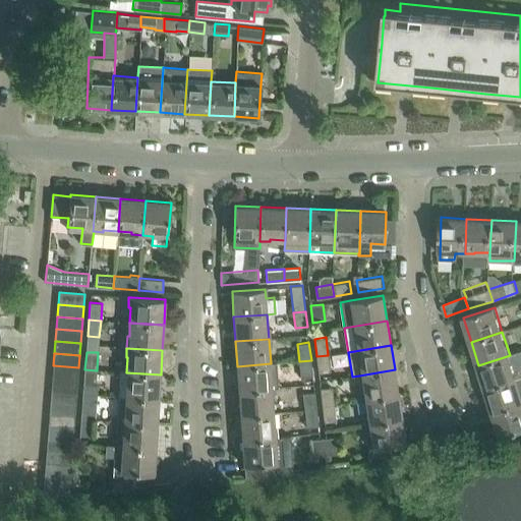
[(330,370),(328,355),(316,356),(319,371),(330,370)]
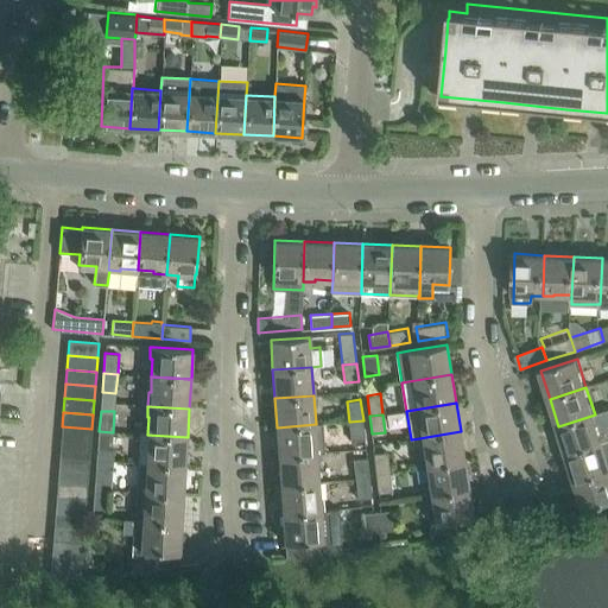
[(603,443),(603,442),(595,415),(558,426),(567,454),(603,443)]
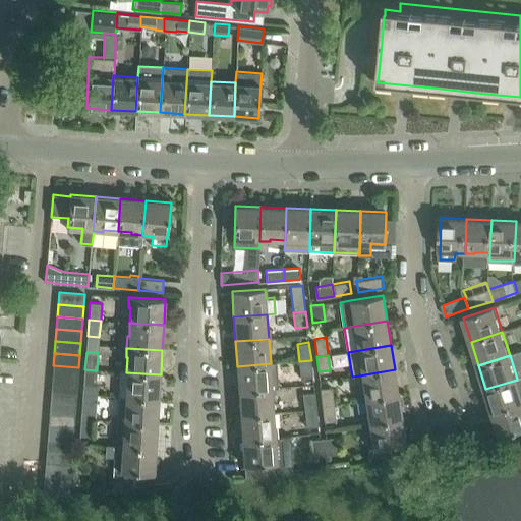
[(312,375),(311,360),(299,361),(301,378),(312,375)]
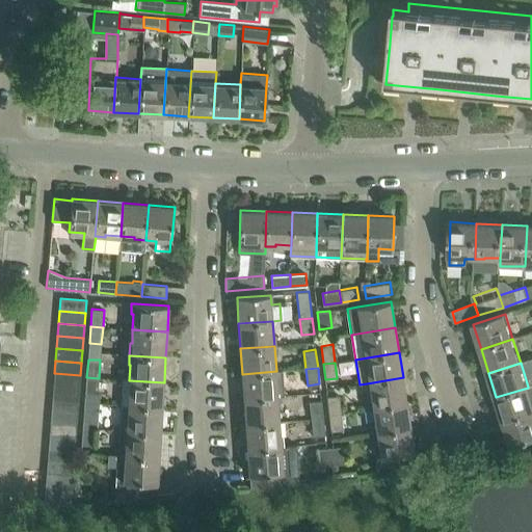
[(276,371),(242,374),(244,399),(278,396),(284,396),(282,371),(276,371)]
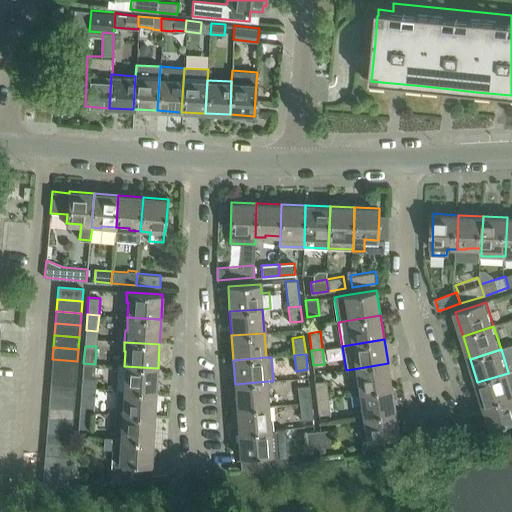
[(76,373),(77,361),(52,359),(51,371),(76,373)]
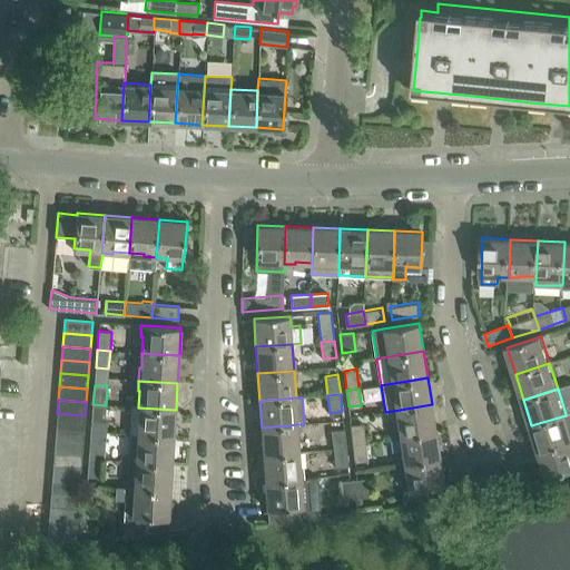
[(105,423),(106,405),(92,404),(91,422),(105,423)]
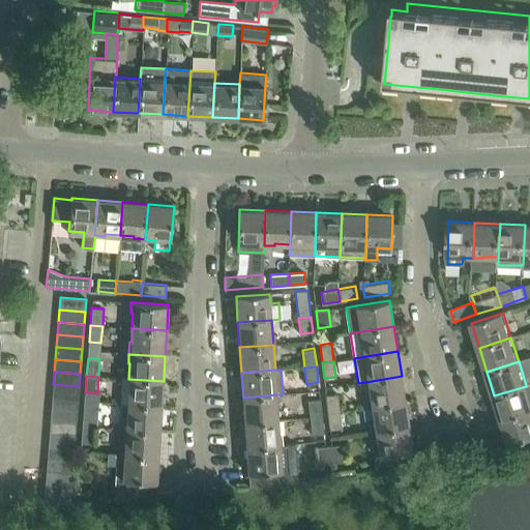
[(405,401),(402,376),(365,382),(366,391),(369,391),(372,407),(405,401)]
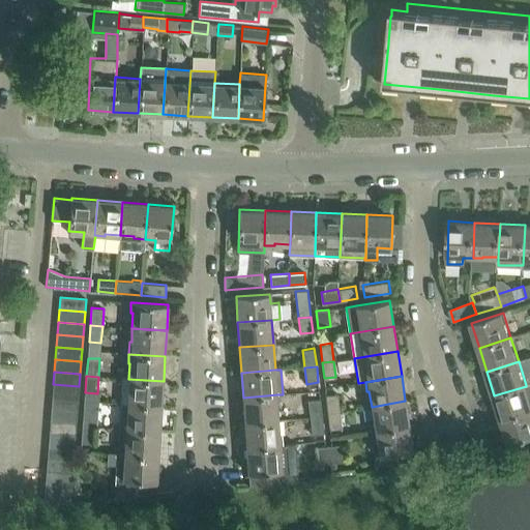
[(121,379),(120,404),(162,407),(164,381),(128,379),(121,379)]
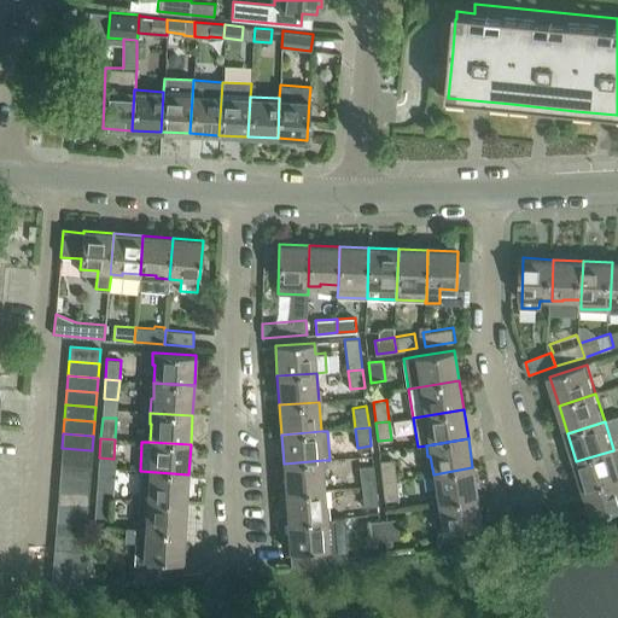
[(617,478),(617,447),(613,449),(613,450),(576,461),(584,490),(617,478)]
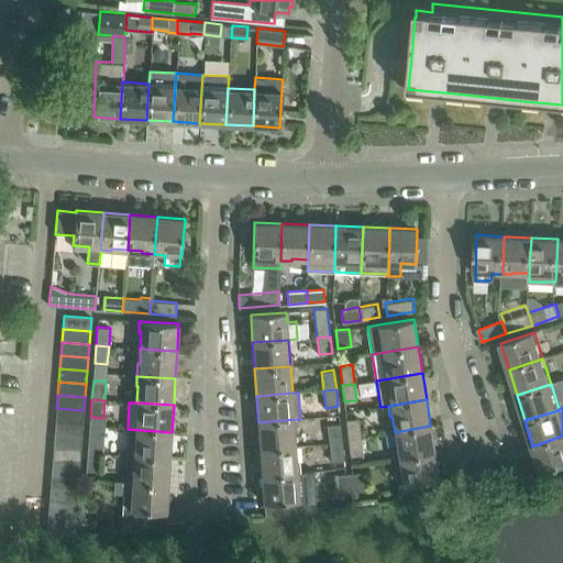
[(83,423),(84,410),(56,408),(55,421),(83,423)]
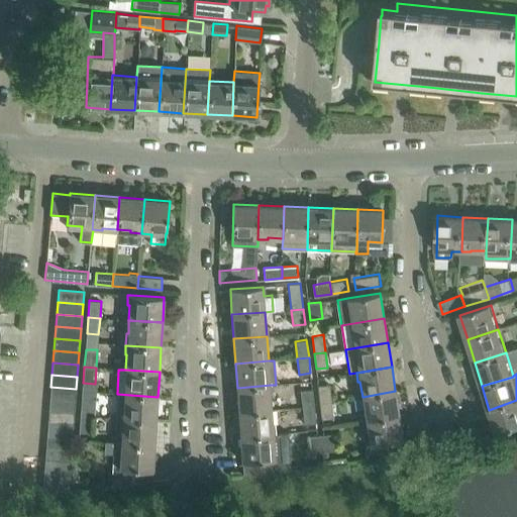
[(331,401),(329,384),(318,385),(320,402),(331,401)]
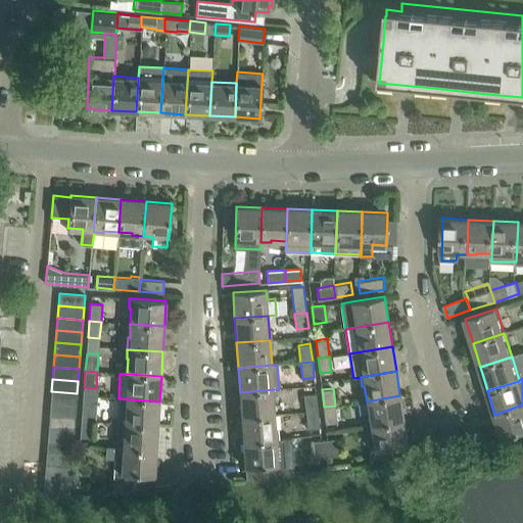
[(275,415),(274,389),(240,392),(241,417),(275,415)]
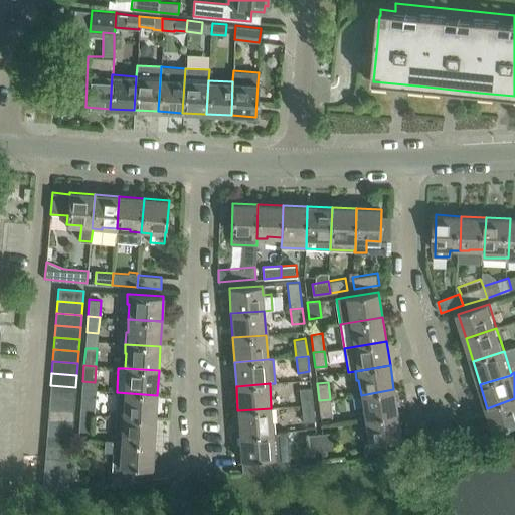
[(74,399),(75,387),(50,385),(50,397),(74,399)]
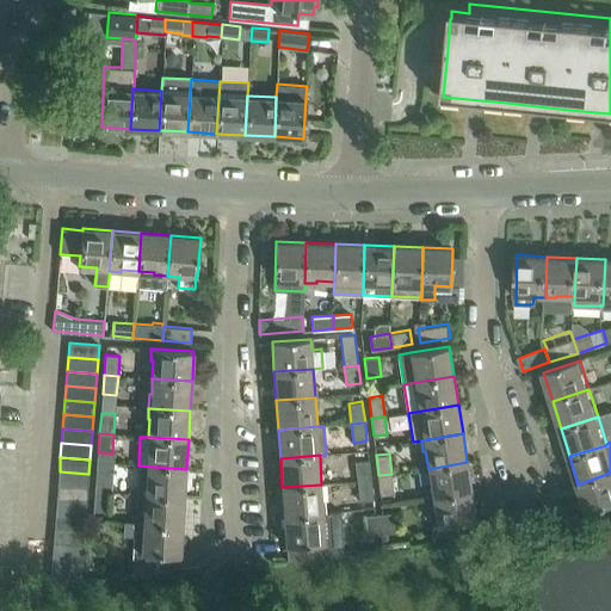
[(371,480),(369,460),(356,461),(358,482),(371,480)]
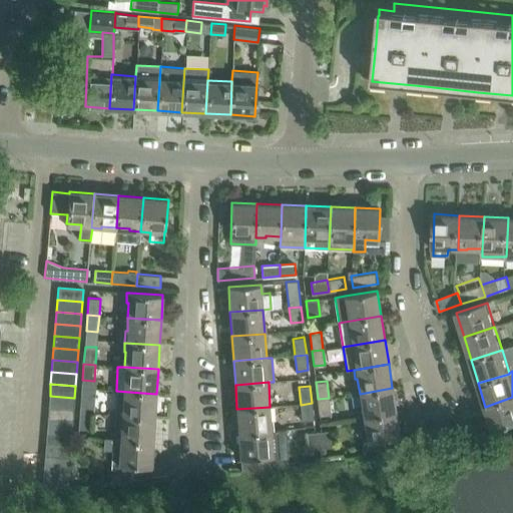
[(396,413),(392,388),(360,394),(362,406),(360,407),(362,418),(396,413)]
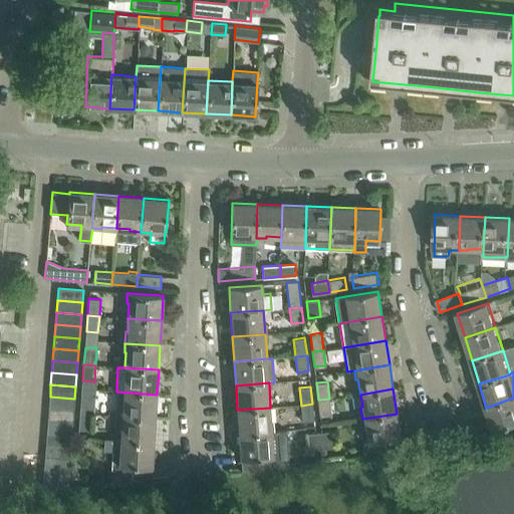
[(116,392),(114,416),(155,419),(157,395),(116,392)]
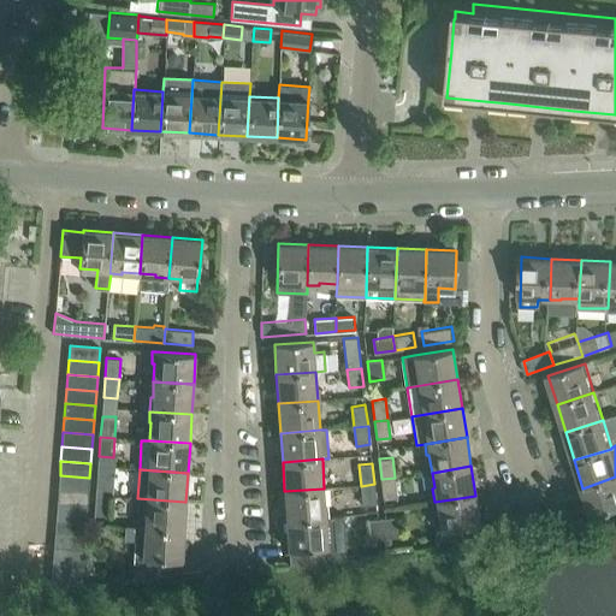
[(110,497),(111,475),(98,474),(95,496),(110,497)]
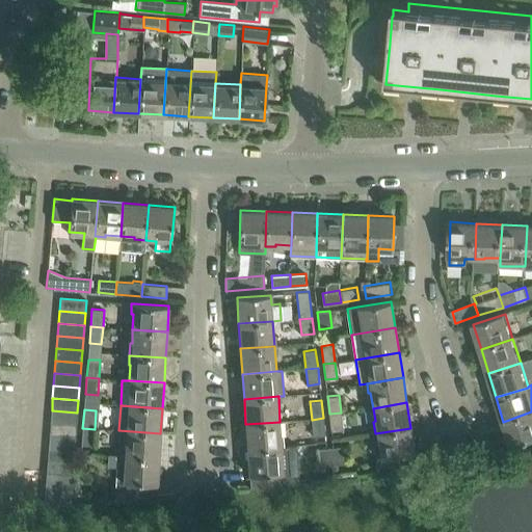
[(77,425),(77,413),(52,410),(51,423),(77,425)]
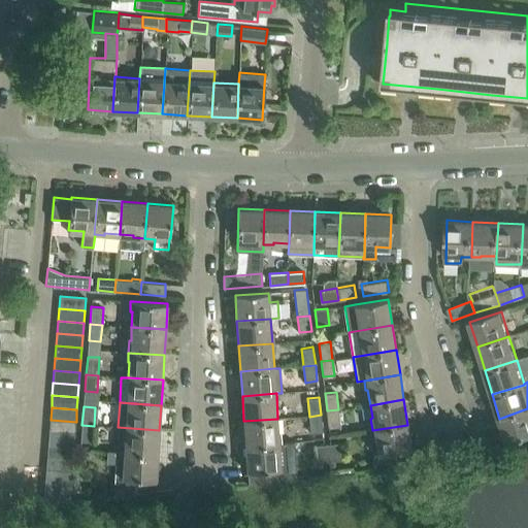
[(527,408),(500,419),(507,442),(527,436),(527,408)]
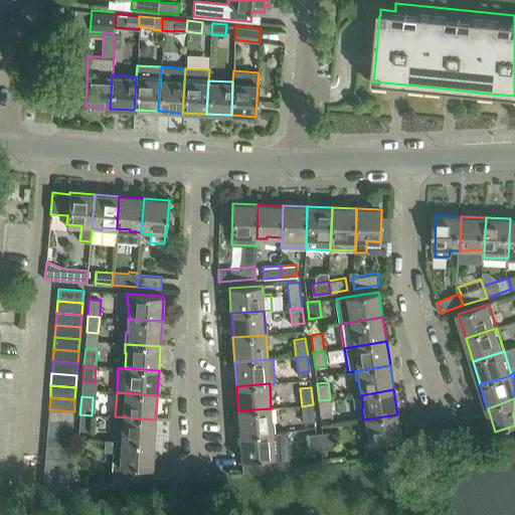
[(332,415),(330,399),(319,400),(321,416),(332,415)]
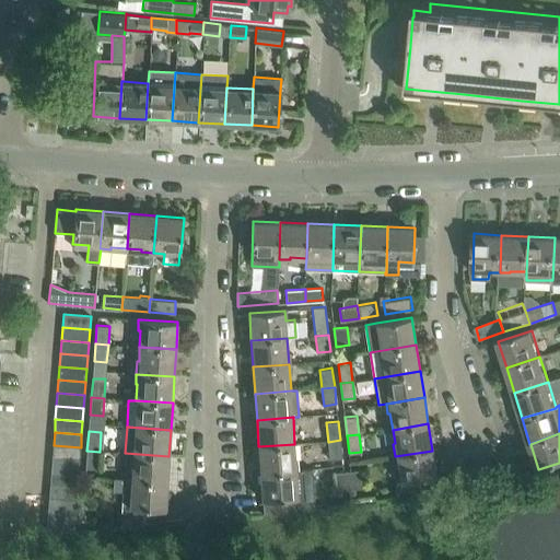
[(342,457),(340,440),(328,442),(330,458),(342,457)]
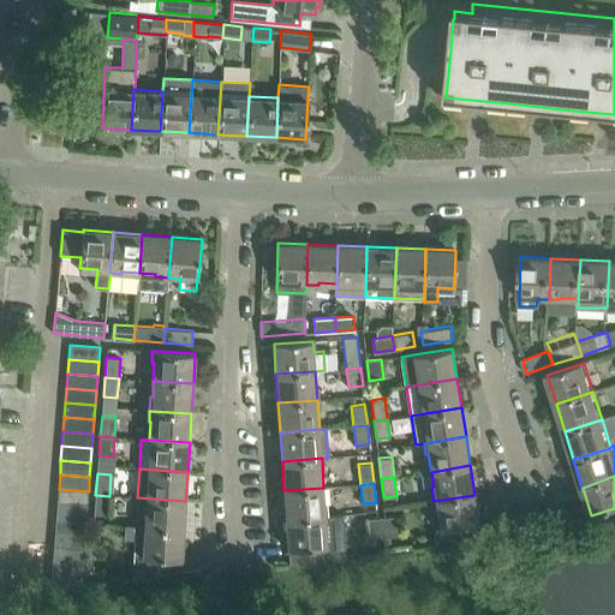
[(326,517),(323,488),(284,490),(286,519),(326,517)]
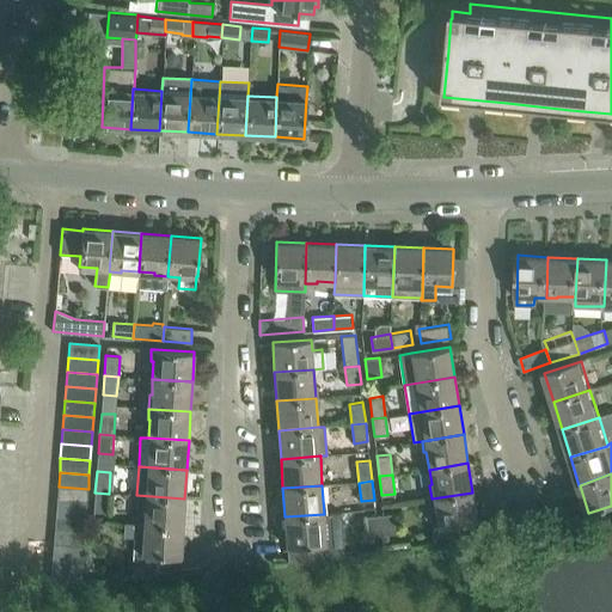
[(87,503),(89,489),(59,487),(57,501),(87,503)]
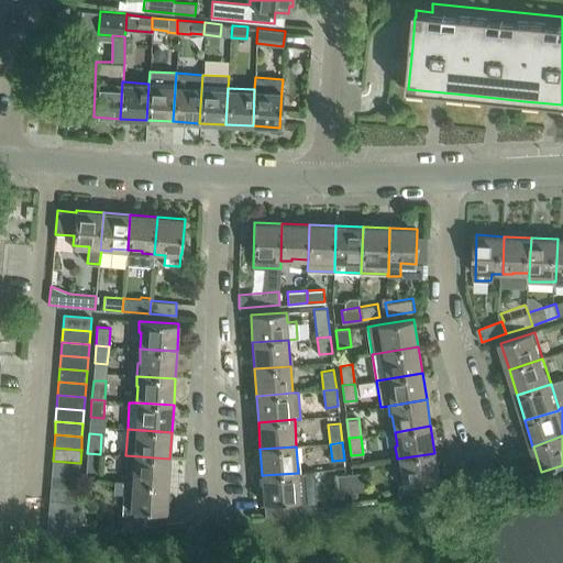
[(99,471),(100,454),(87,453),(86,470),(99,471)]
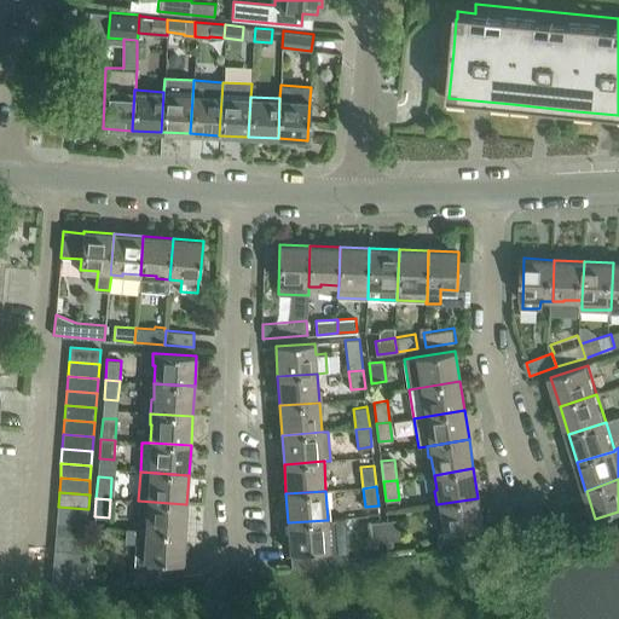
[(482,527),(478,498),(437,504),(438,515),(440,515),(443,532),(440,533),(439,533),(439,534),(438,536),(438,537),(438,539),(438,541),(439,548),(469,543),(468,530),(482,527)]
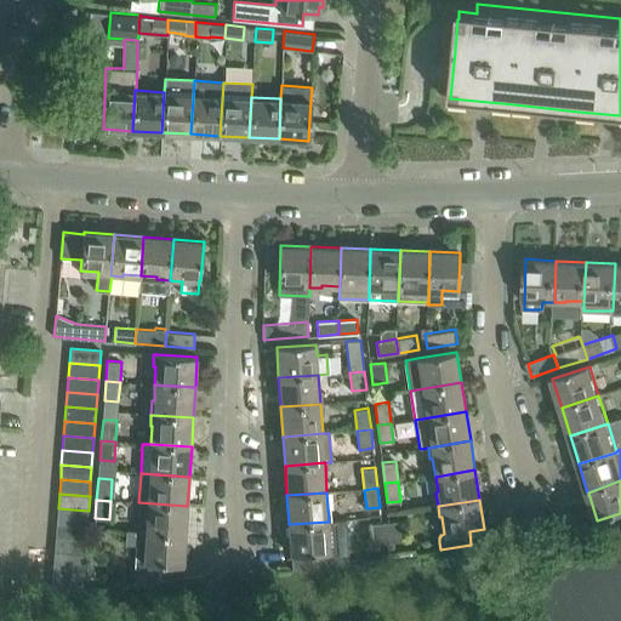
[(186,535),(187,506),(138,502),(137,530),(146,530),(146,533),(186,535)]
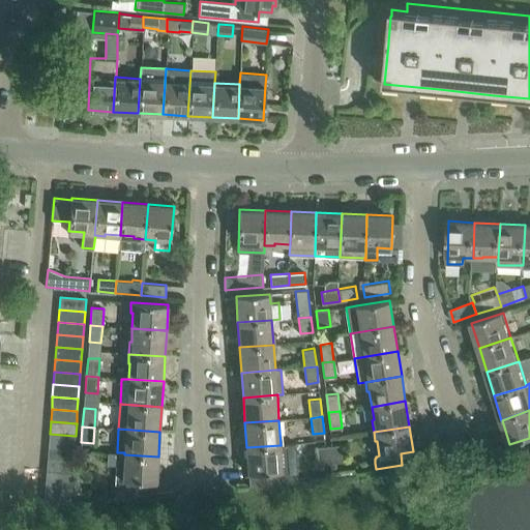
[(75,448),(76,436),(50,434),(49,446),(75,448)]
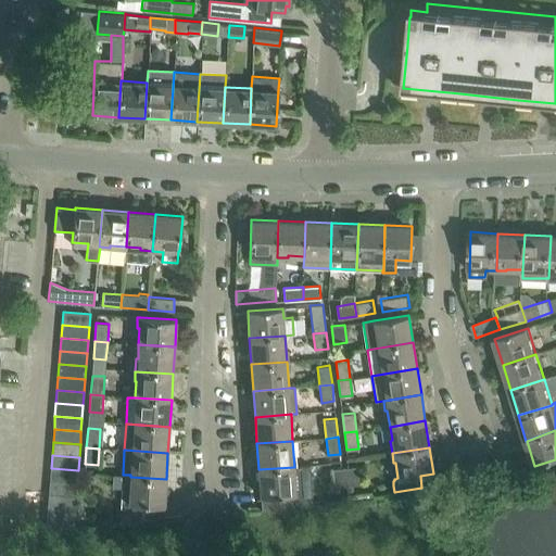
[(310,466),(294,467),(258,469),(261,496),(262,510),(269,510),(298,508),(312,506),(310,466)]
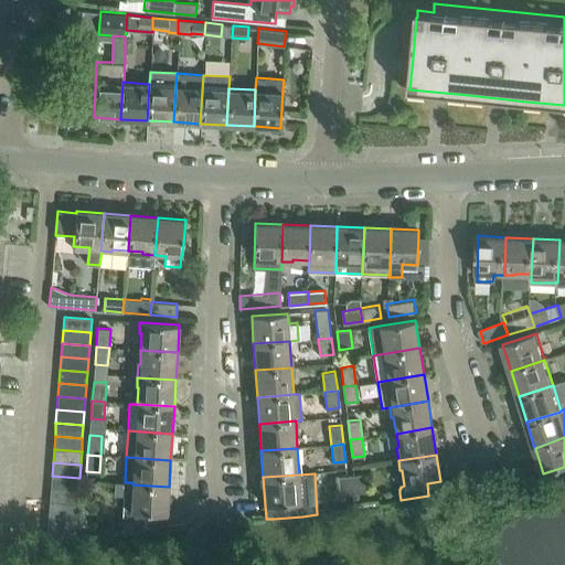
[(365,492),(363,473),(353,475),(351,475),(353,493),(365,492)]
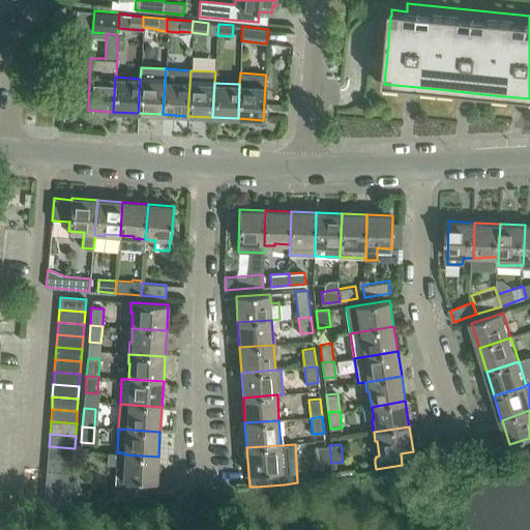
[(331,463),(329,445),(325,446),(317,447),(319,464),(331,463)]
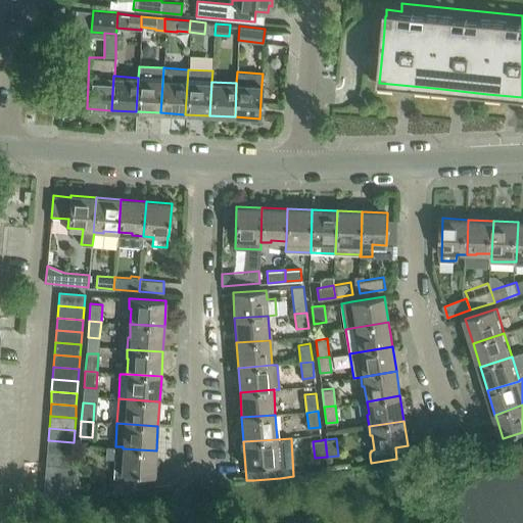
[(73,455),(73,444),(74,442),(48,440),(47,453),(73,455)]
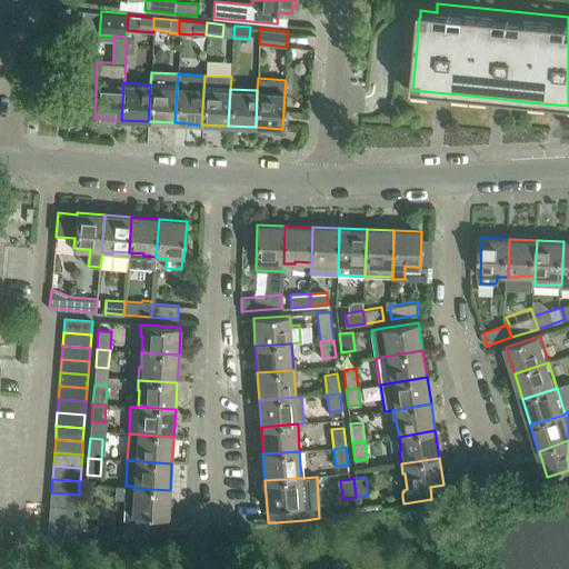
[(168,517),(170,490),(133,488),(133,486),(126,486),(116,485),(115,498),(125,499),(123,535),(158,530),(158,516),(168,517)]
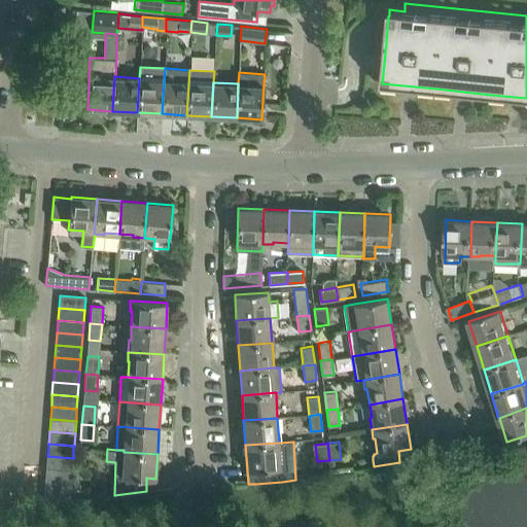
[(526,526),(526,476),(513,453),(444,498),(462,526),(526,526)]
